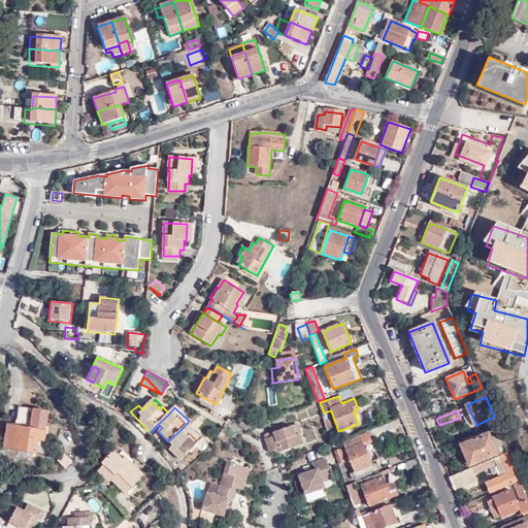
[(322,420),(326,432),(333,430),(328,418),(322,420)]
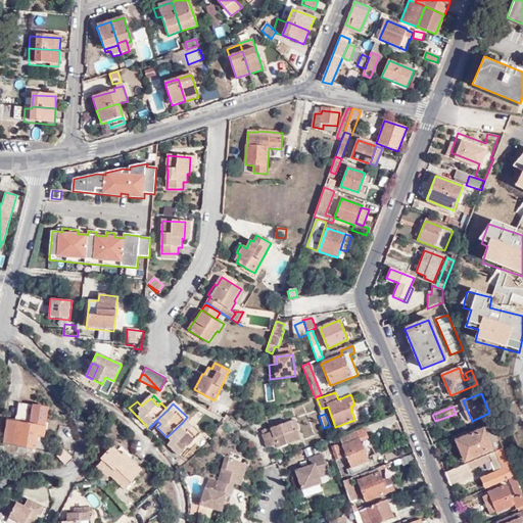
[(45,421),(17,417),(14,432),(20,433),(18,444),(35,447),(37,435),(43,436),(45,421)]
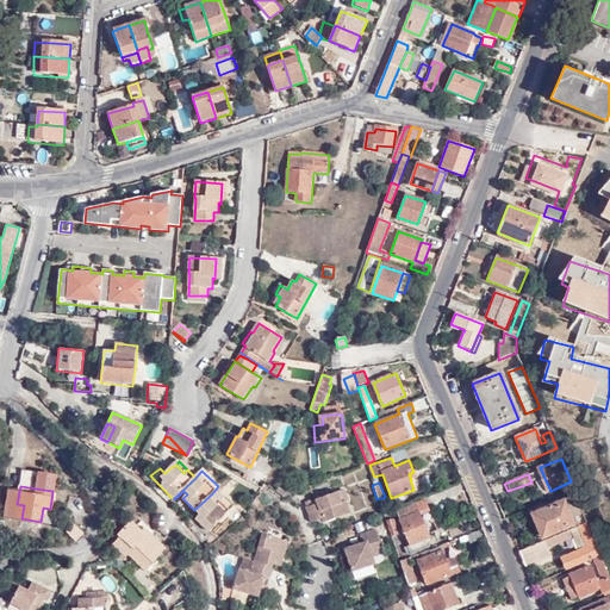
[(564,493),(578,527),(589,523),(574,490),(564,493)]
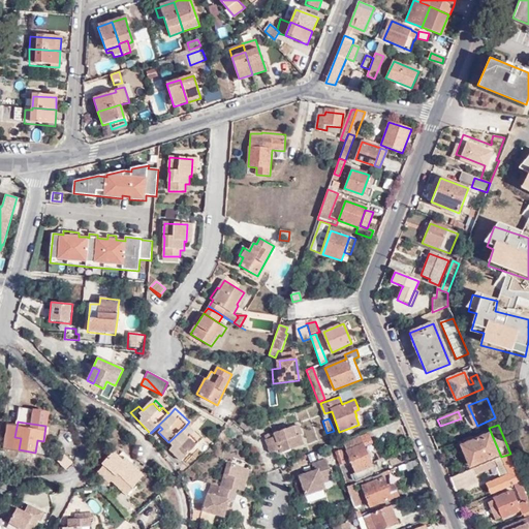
[(300,426),(293,428),(297,437),(301,436),(301,437),(303,436),(300,426)]
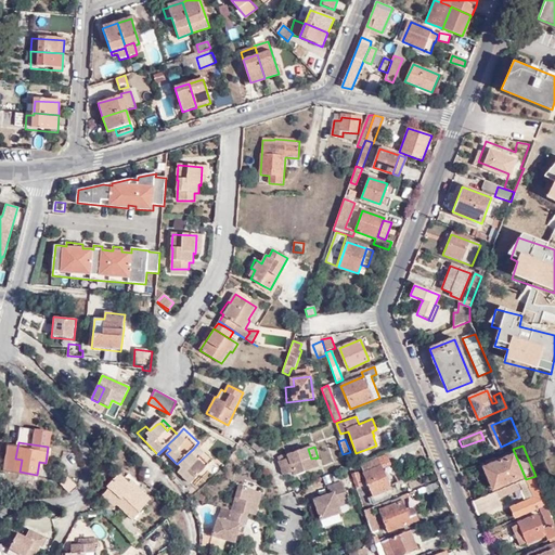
[(193,449),(177,464),(182,469),(178,473),(190,485),(209,465),(193,449)]
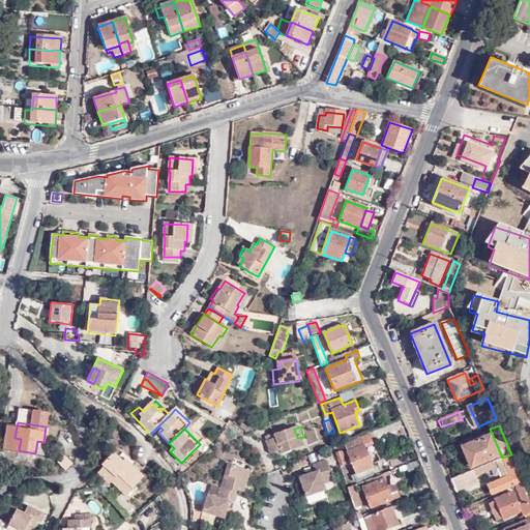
[(297,438),(294,429),(275,435),(276,438),(266,441),(271,454),(281,451),(282,454),(304,447),(301,438),(301,437),(297,438)]
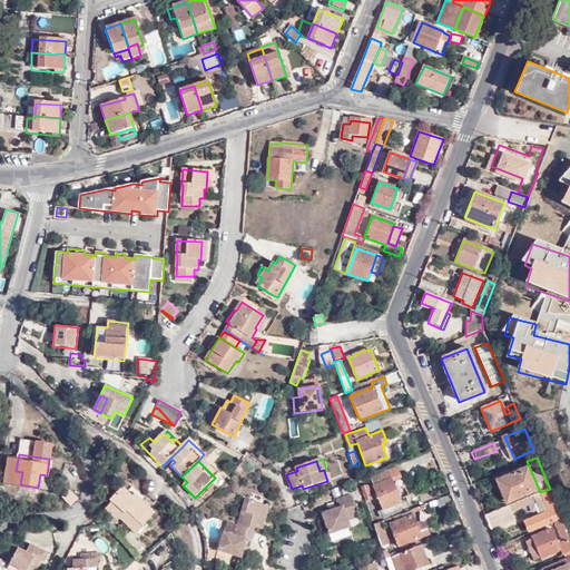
[(526,464),(494,478),(507,502),(537,490),(526,464)]
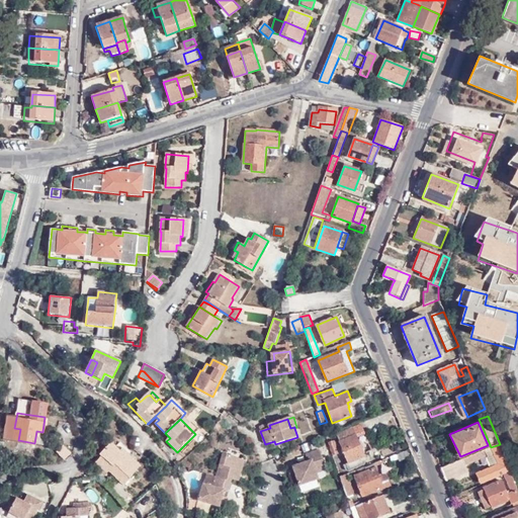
[(346,464),(349,470),(364,464),(361,458),(365,456),(356,434),(363,432),(360,425),(337,435),(349,463),(346,464)]
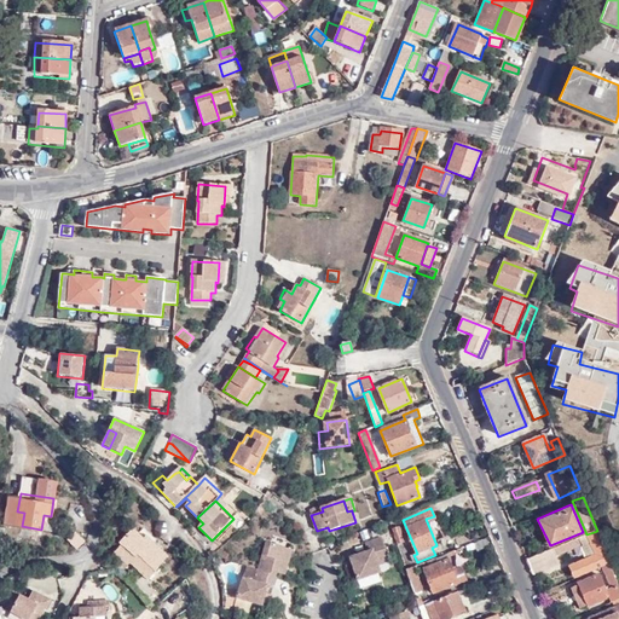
[(138,532),(139,532),(133,526),(119,541),(121,543),(114,550),(127,563),(131,561),(146,578),(166,560),(166,559),(138,532)]
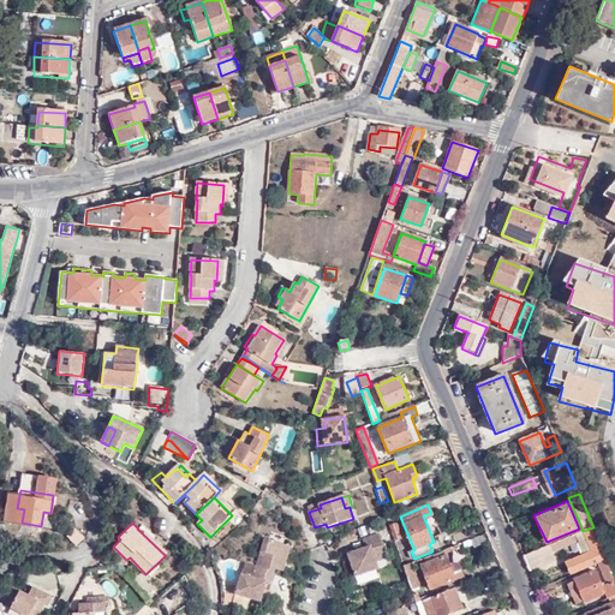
[(399,524),(390,526),(395,542),(402,538),(399,524)]
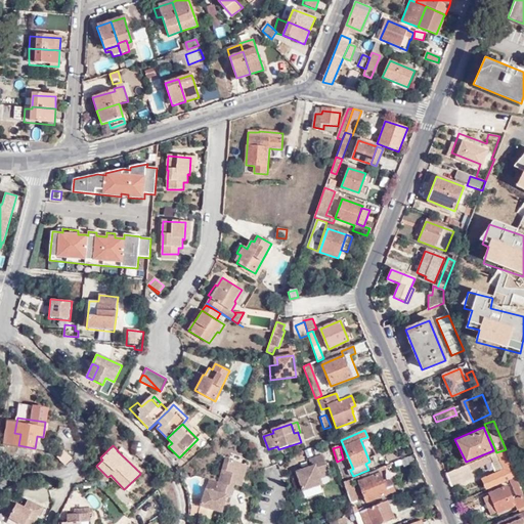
[(120,448),(118,450),(117,450),(140,473),(142,471),(120,448)]
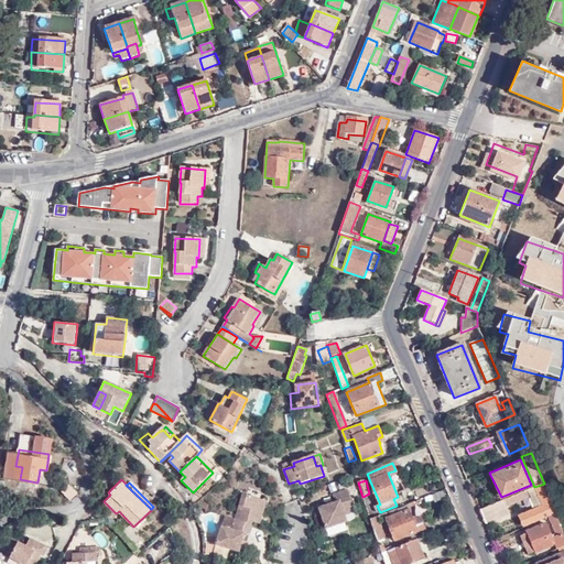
[(534,487),(479,511),(484,523),(508,512),(505,506),(530,495),(535,508),(518,516),(522,528),(523,528),(550,517),(557,513),(544,484),(534,487)]
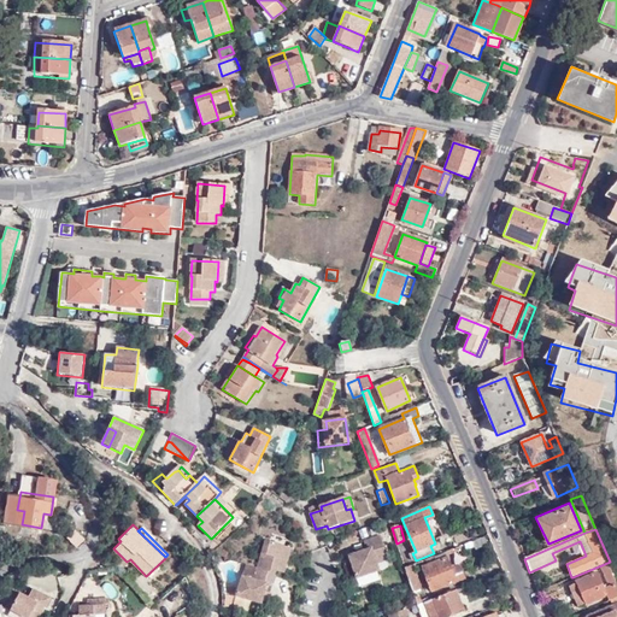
[(76,547),(84,540),(75,530),(66,538),(76,547)]
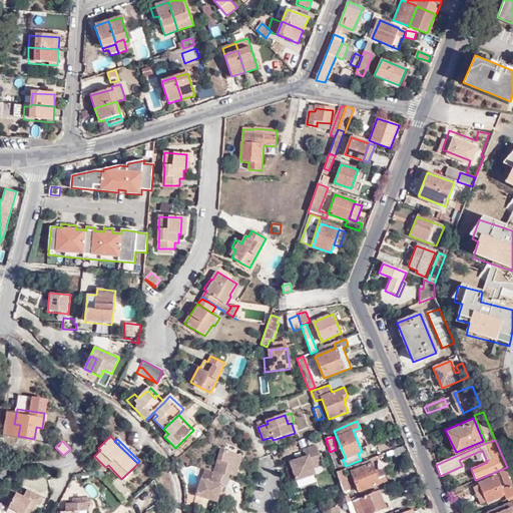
[(311,462),(320,459),(315,445),(302,450),(305,457),(289,463),(296,482),(315,475),(313,467),(311,462)]
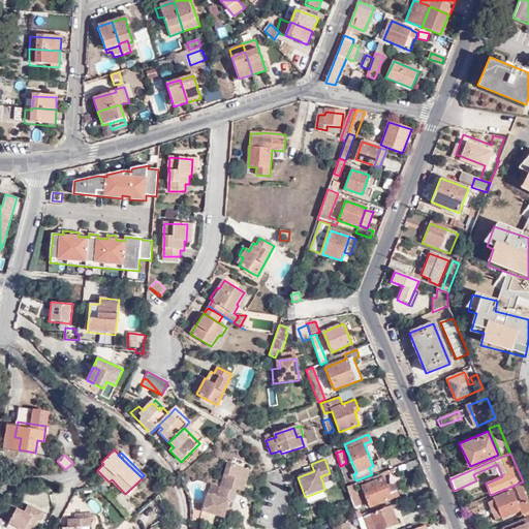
[(221,484),(236,489),(237,487),(244,488),(250,467),(228,461),(221,484)]
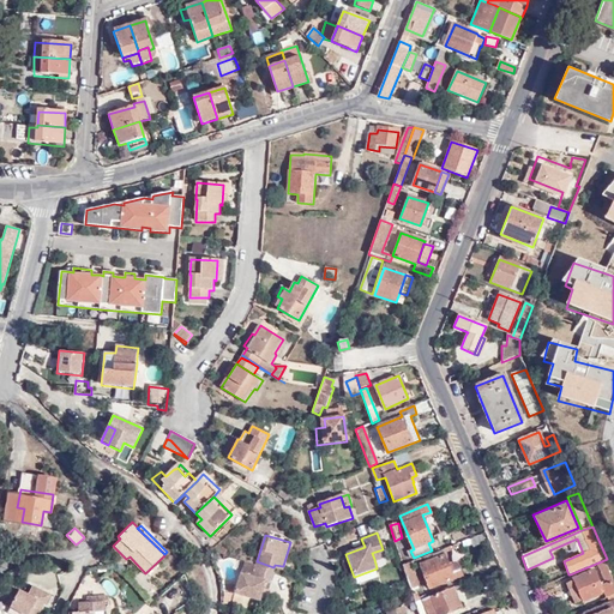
[(432,558),(419,563),(427,588),(463,573),(458,561),(450,564),(444,551),(432,555),(432,558)]
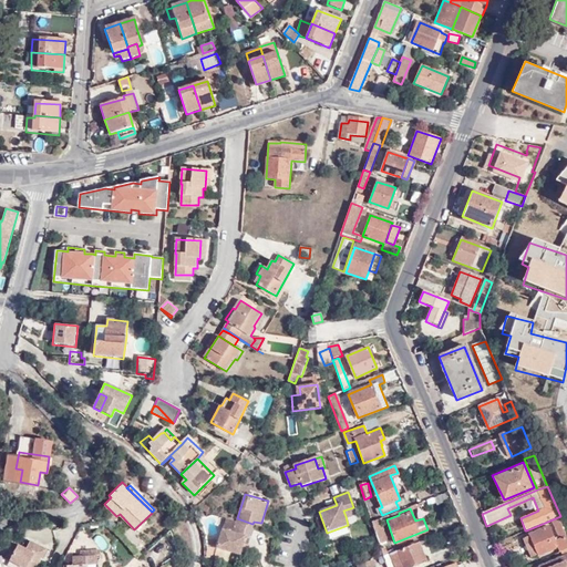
[(562,539),(566,550),(566,549),(566,533),(560,516),(553,519),(562,539)]
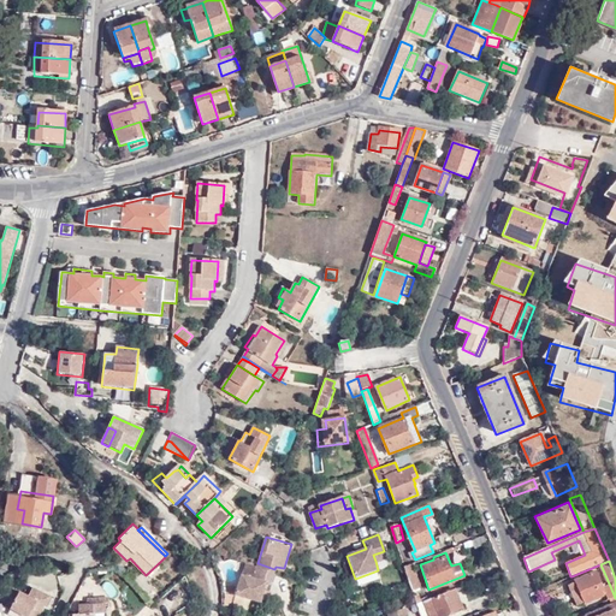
[(271,581),(274,569),(258,563),(254,575),(241,572),(235,592),(260,599),(261,596),(264,587),(266,579),(271,581)]
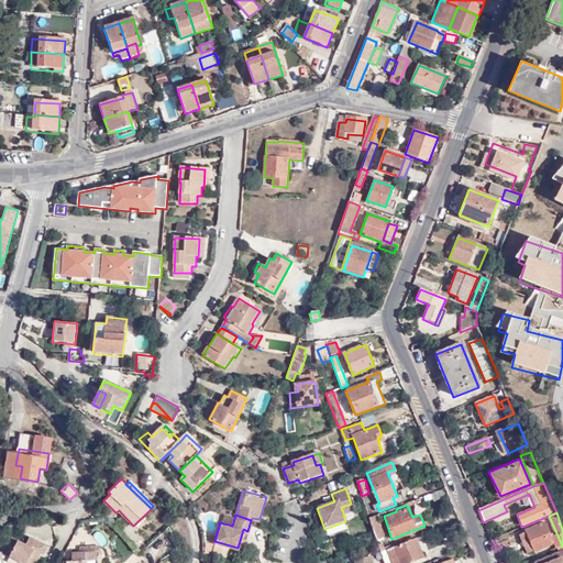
[(367,517),(375,539),(383,536),(375,515),(367,517)]
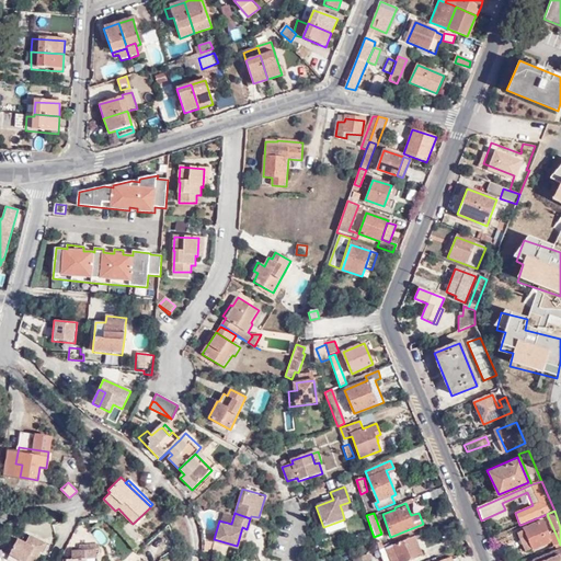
[(542,519),(524,528),(524,529),(517,533),(526,551),(533,548),(533,549),(552,540),(542,519)]
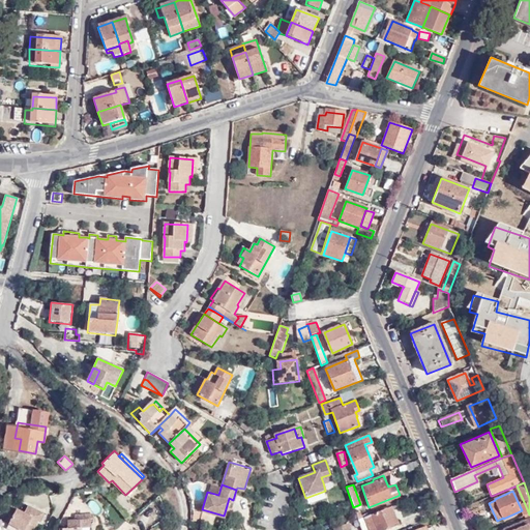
[(24,511),(20,510),(16,508),(8,522),(23,529),(31,529),(34,525),(28,521),(31,517),(37,520),(38,521),(42,512),(28,504),(24,511)]
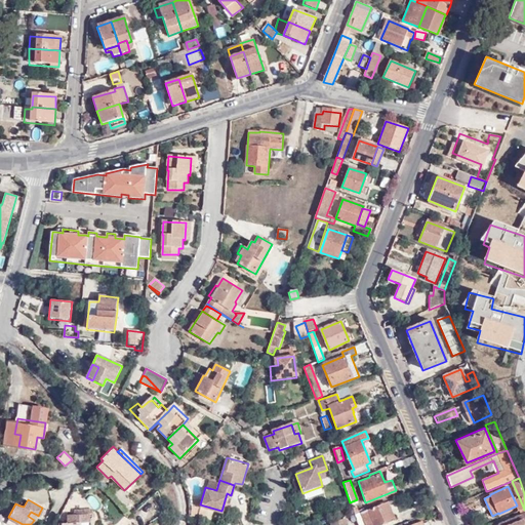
[(515,501),(519,512),(524,510),(520,499),(515,501)]
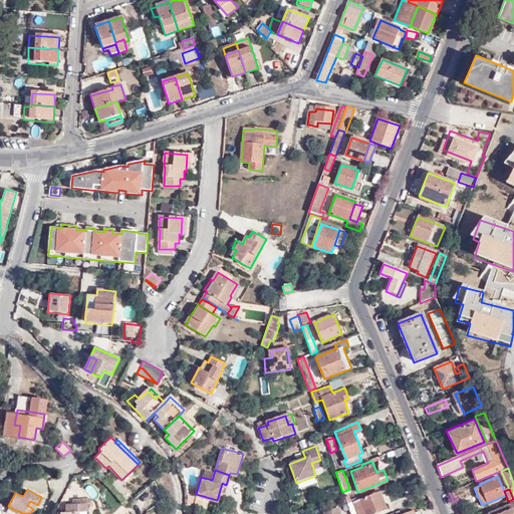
[(373,513),(387,509),(380,491),(354,501),(358,513),(373,513)]
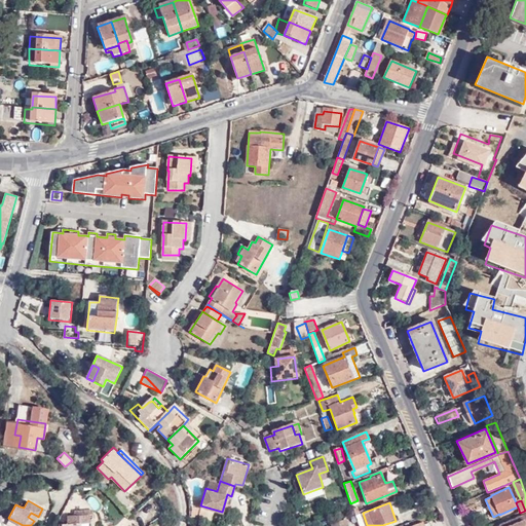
[(80,525),(80,523),(89,523),(89,518),(91,518),(90,510),(73,511),(73,516),(66,517),(66,521),(60,522),(59,523),(59,525),(58,525),(80,525)]
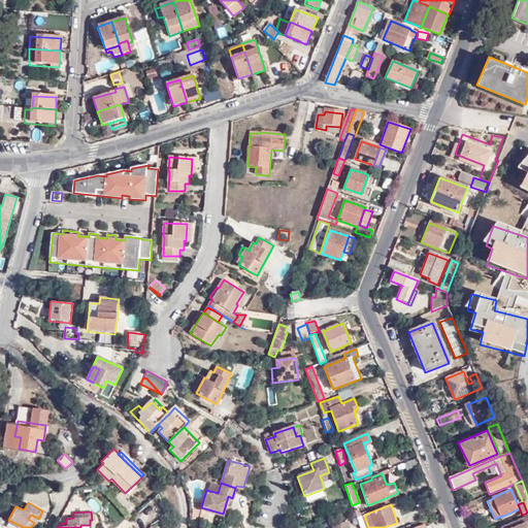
[(28,519),(34,523),(37,518),(31,515),(28,519)]
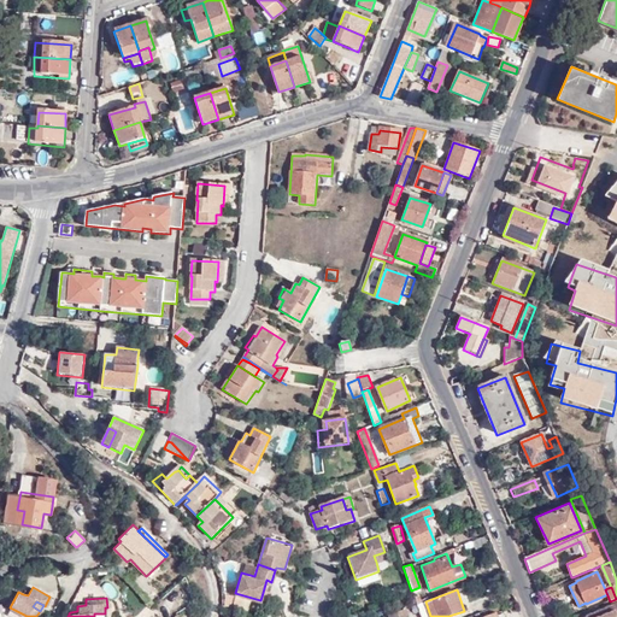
[(427,616),(422,603),(416,605),(418,611),(421,616),(427,616)]
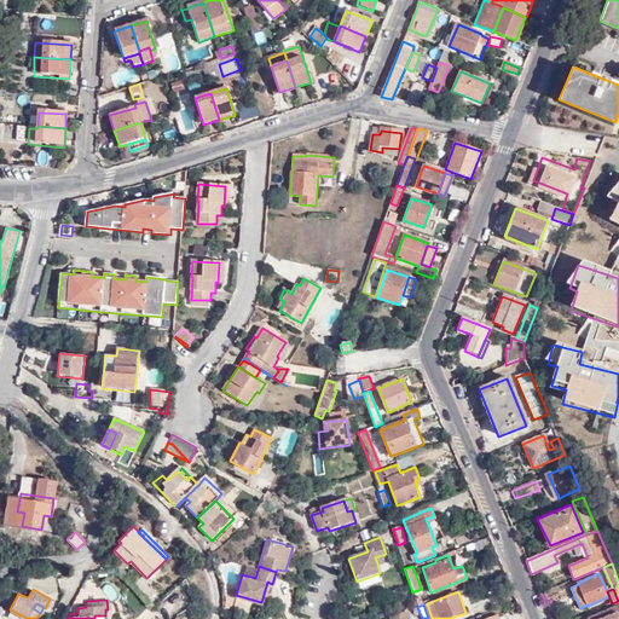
[(589,618),(618,618),(618,605),(589,618)]
